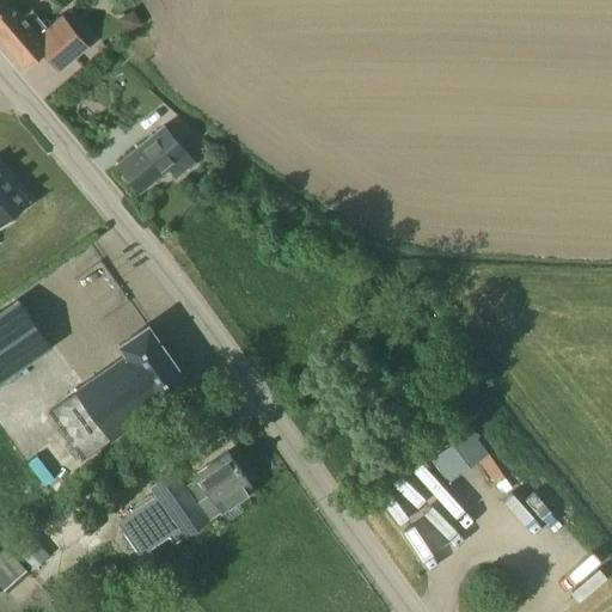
[(0,0),(0,38),(5,43),(2,44),(23,68),(42,51),(57,71),(86,47),(61,18),(49,29),(32,8),(26,13),(23,10),(19,12),(8,0),(0,0)]
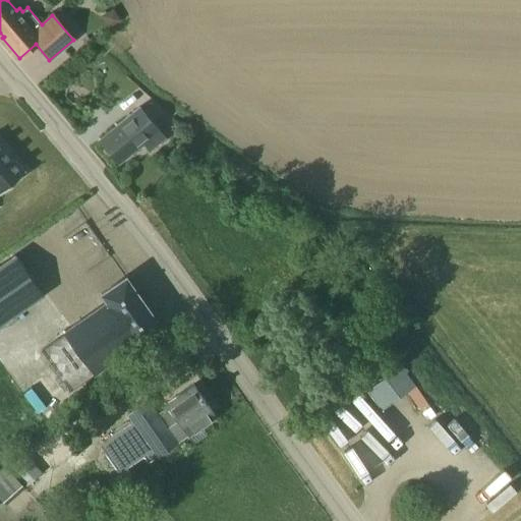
[(110,27),(121,19),(114,9),(103,17),(110,27)]
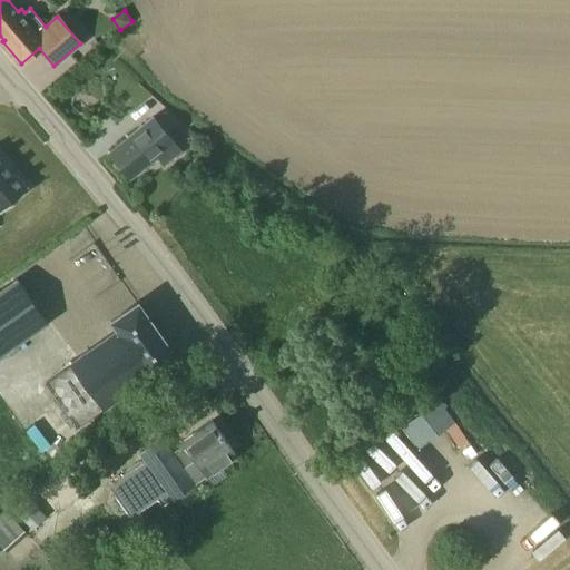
[(177,126),(165,112),(155,120),(153,118),(107,155),(128,180),(157,157),(165,166),(166,165),(175,158),(175,157),(180,153),(166,135),(177,126)]
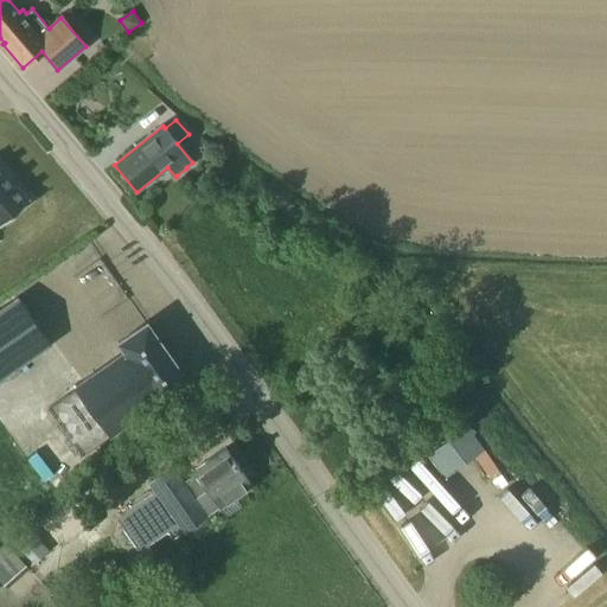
[(29,198),(0,165),(0,224),(30,198),(30,197),(29,198)]
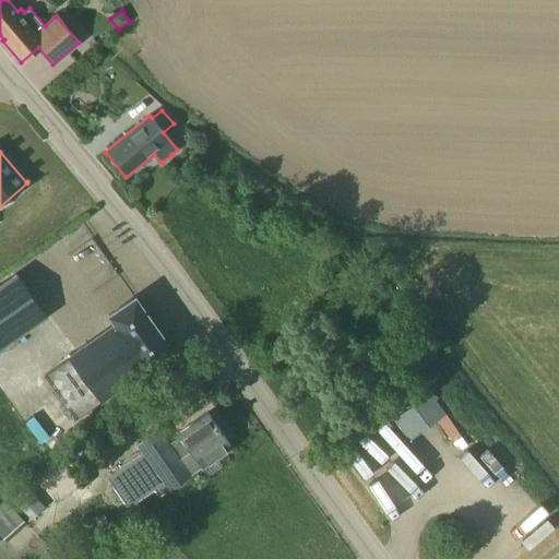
[(0,284),(0,348),(47,316),(16,273),(0,284)]
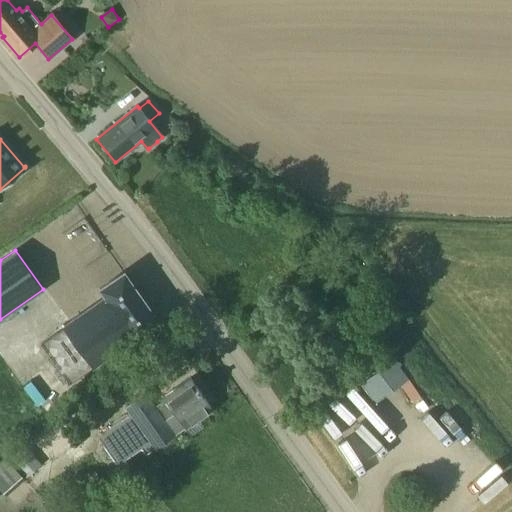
[(63,325),(64,327),(39,345),(67,384),(158,320),(123,271),(100,288),(105,296),(64,324),(63,325)]
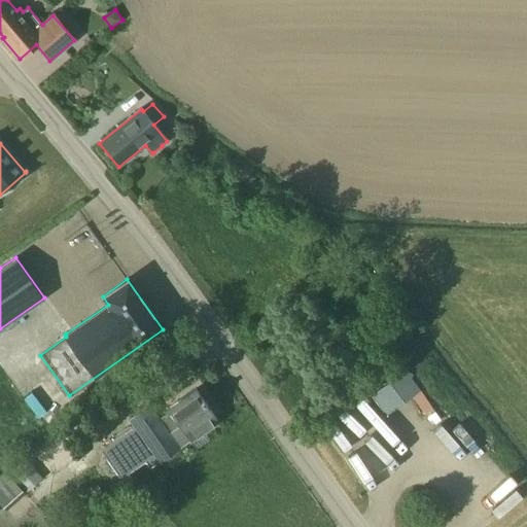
[(406,370),(373,393),(387,414),(412,396),(426,417),(435,411),(420,390),(406,370)]
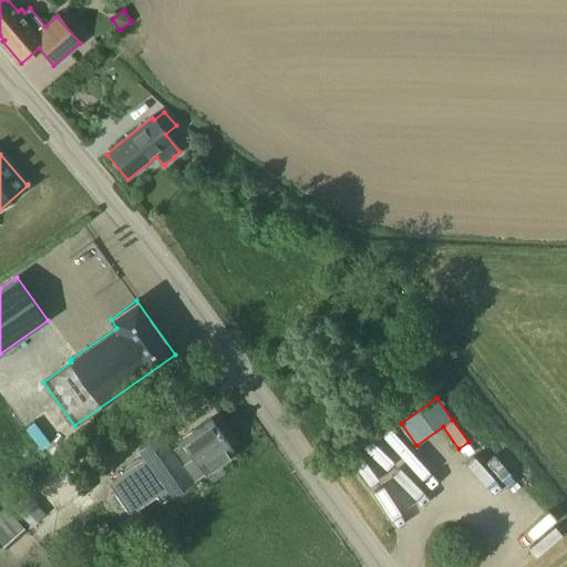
[(171,451),(168,447),(160,434),(137,451),(144,460),(110,484),(130,514),(157,495),(162,502),(169,497),(171,498),(235,452),(210,419),(181,440),(183,443),(171,451)]
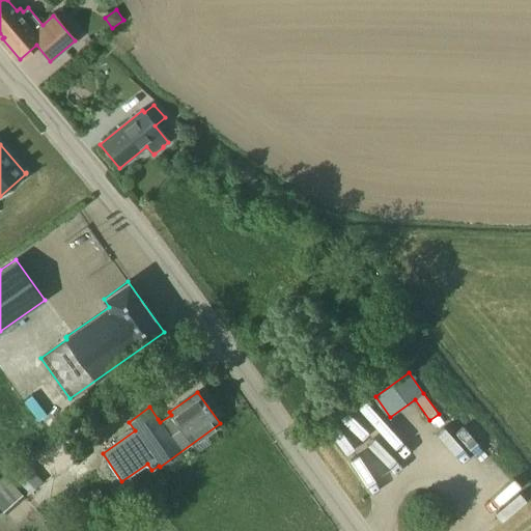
[(86,428),(76,414),(67,420),(78,435),(86,428)]
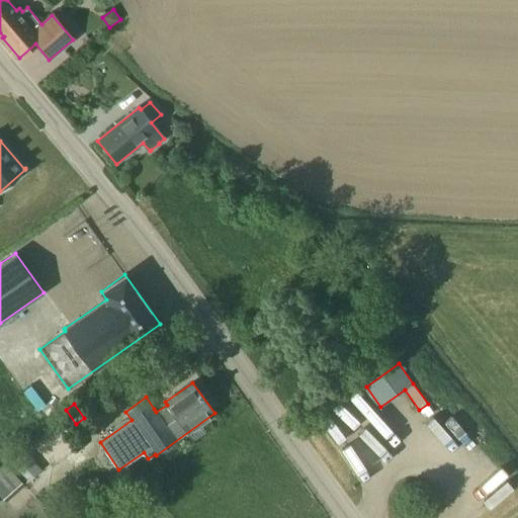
[(24,455),(7,469),(23,489),(40,473),(24,455)]
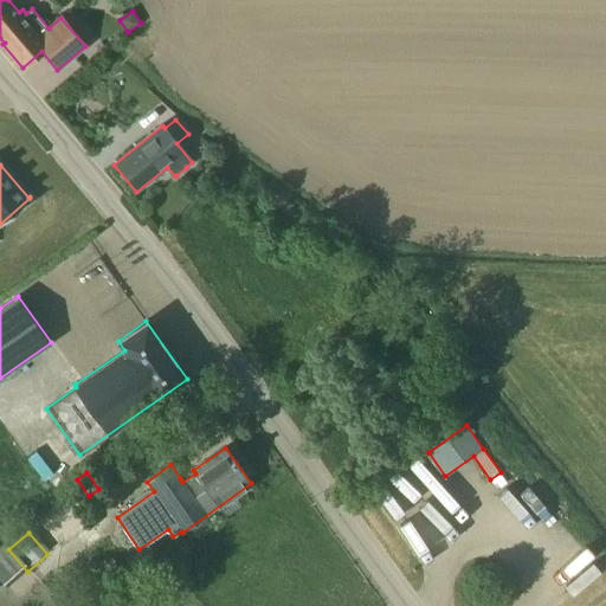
[(8,549),(0,556),(0,591),(1,593),(27,572),(8,549)]
